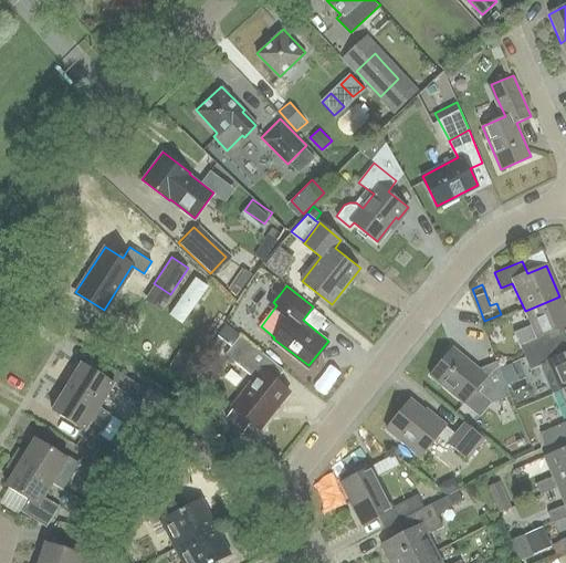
[(525,311),(531,324),(515,330),(526,360),(565,342),(565,312),(559,296),(525,311)]
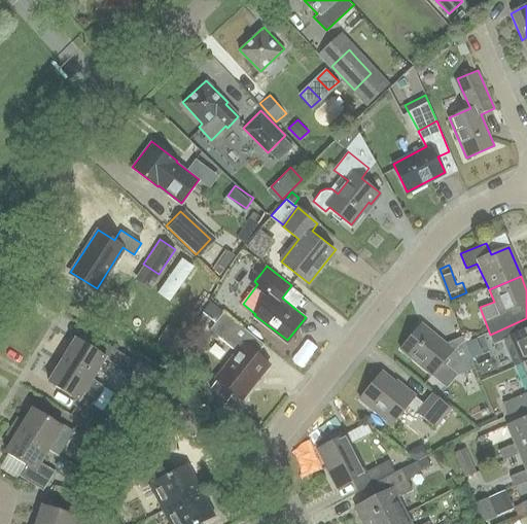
[(211,326),(223,336),(239,348),(215,378),(241,398),(269,363),(255,353),(265,342),(224,310),(211,326)]
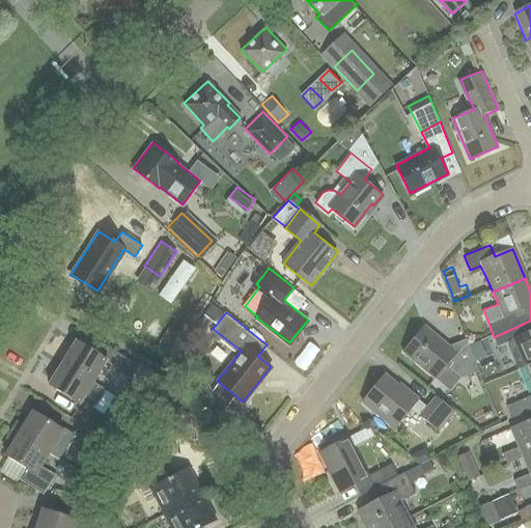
[(530,321),(494,337),(497,344),(507,340),(519,367),(524,365),(525,369),(530,367),(530,321)]
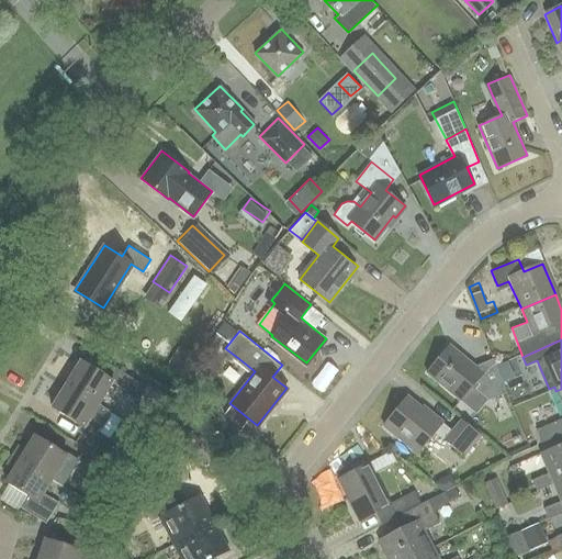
[(427,371),(428,372),(461,399),(472,384),(489,398),(508,389),(494,356),(475,366),(450,344),(427,371)]
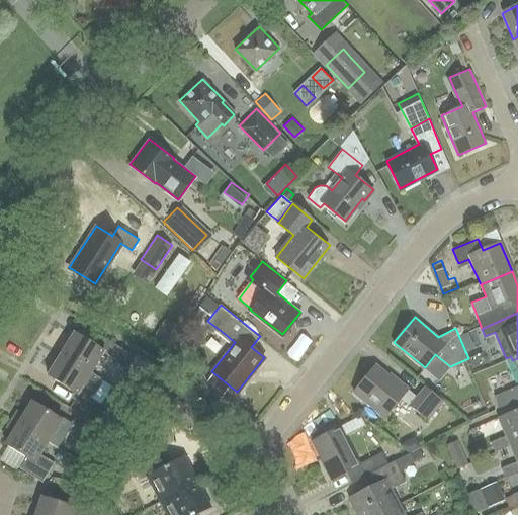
[(165,320),(155,334),(170,344),(179,329),(165,320)]
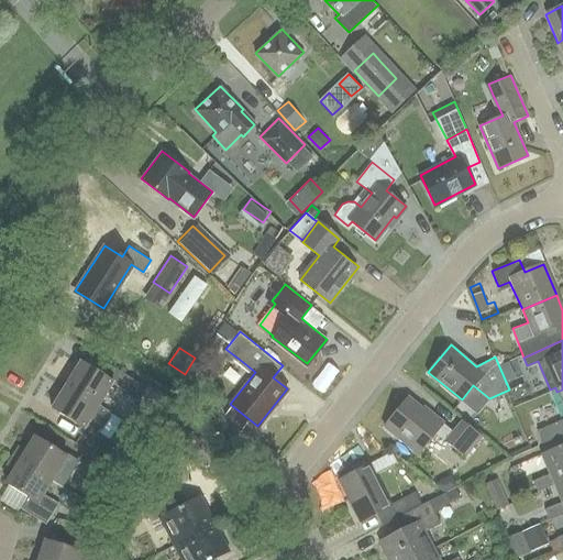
[(80,360),(66,383),(98,403),(99,404),(113,382),(127,391),(125,393),(139,402),(146,388),(133,380),(107,363),(101,373),(80,360)]
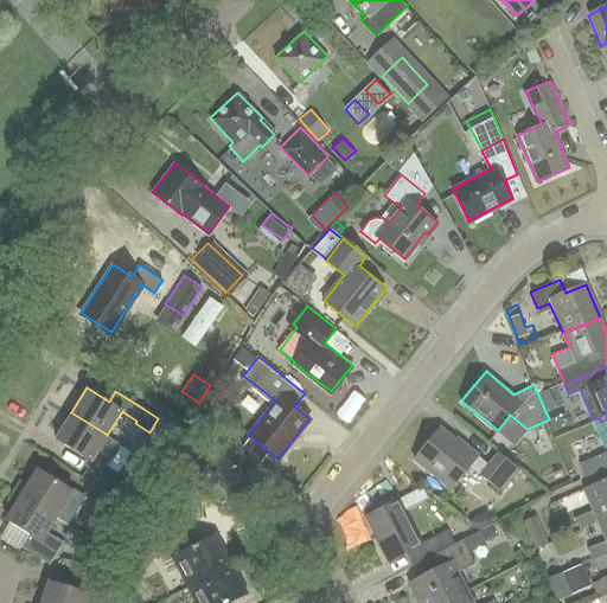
[(71,412),(56,437),(85,456),(82,462),(98,472),(104,461),(109,461),(119,446),(117,441),(107,435),(106,434),(71,412)]
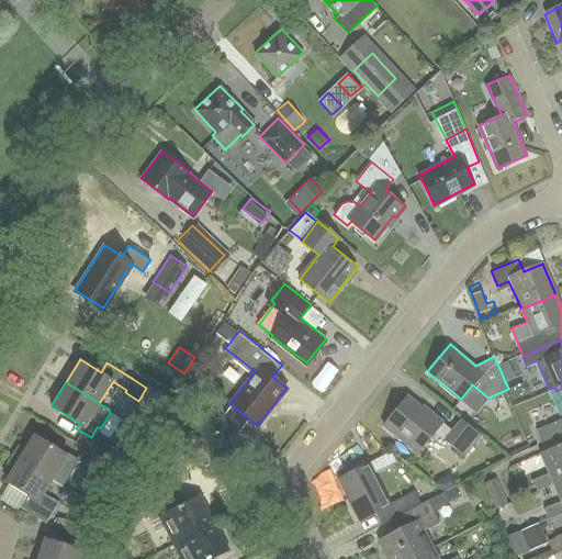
[(561,389),(555,391),(561,405),(561,420),(536,431),(542,445),(561,435),(561,389)]
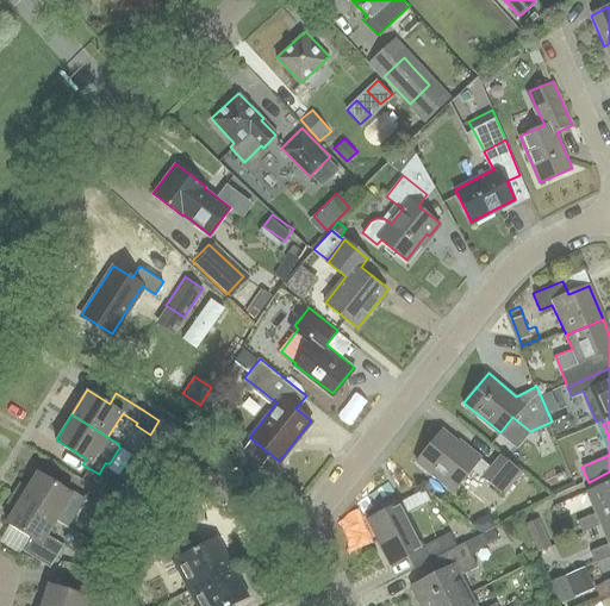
[(178,433),(169,447),(173,448),(179,451),(186,439),(180,436),(178,433)]
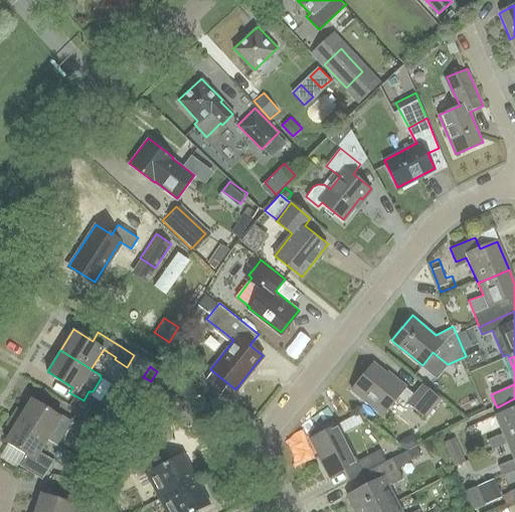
[(374,368),(353,390),(384,417),(398,400),(422,421),(439,402),(422,388),(414,397),(392,378),(389,381),(374,368)]
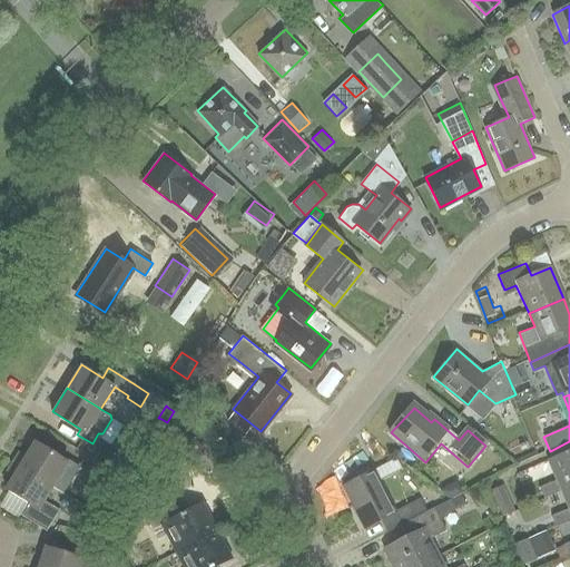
[(21,450),(12,465),(52,490),(56,486),(64,490),(79,465),(71,460),(69,463),(36,442),(28,455),(21,450)]
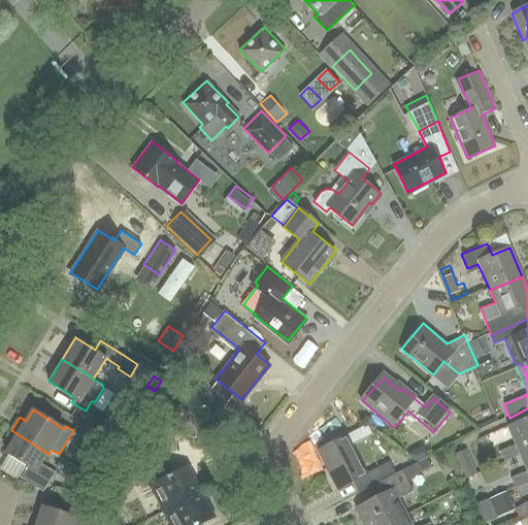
[(96,414),(89,425),(113,440),(120,430),(96,414)]
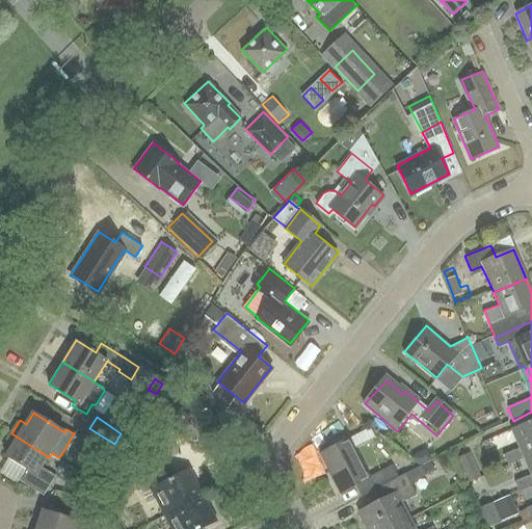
[(525,460),(531,456),(531,424),(513,433),(519,446),(504,453),(508,463),(523,456),(525,460)]
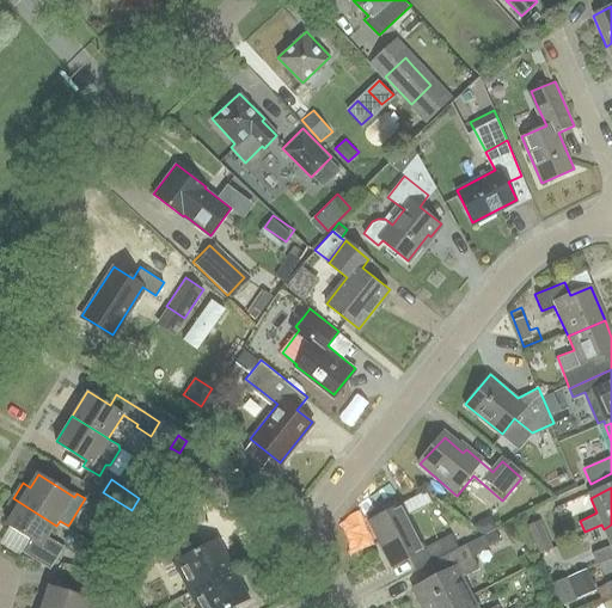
[(103,492),(95,504),(123,522),(132,510),(103,492)]
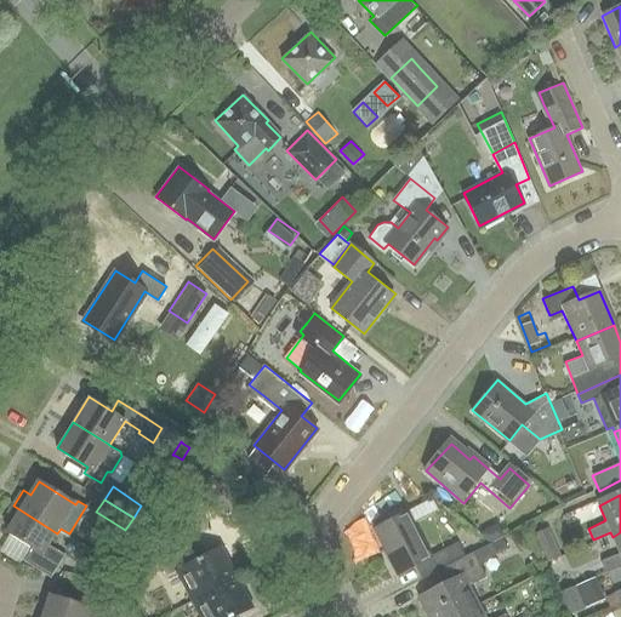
[(57,533),(13,506),(11,510),(17,515),(7,531),(32,547),(24,559),(52,577),(67,554),(50,544),(57,533)]
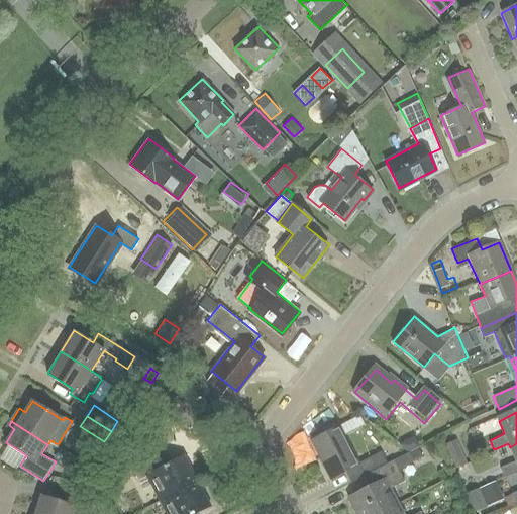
[(338,425),(312,438),(331,478),(345,471),(350,482),(362,476),(387,463),(381,450),(357,463),(338,425)]
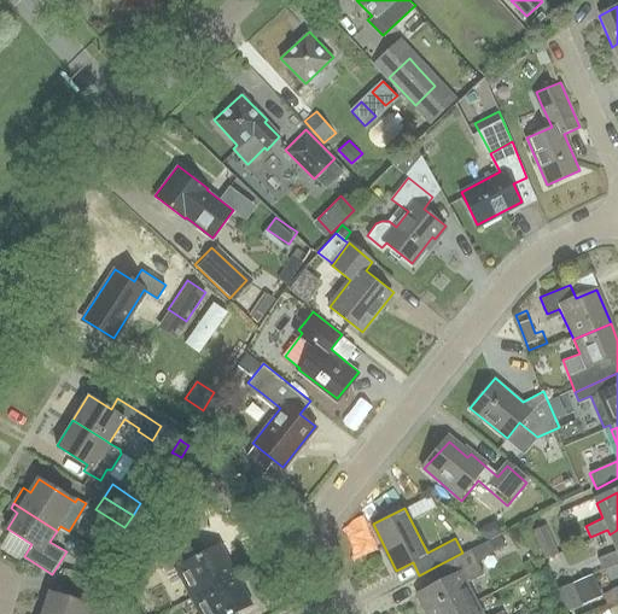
[(495,519),(478,530),(491,539),(503,532),(495,519)]
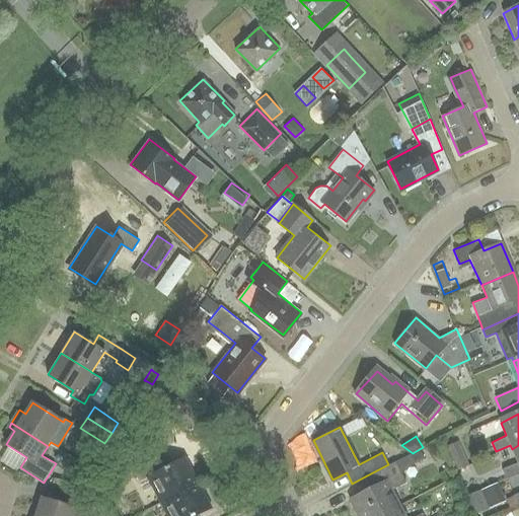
[(442,447),(452,470),(468,463),(458,440),(442,447)]
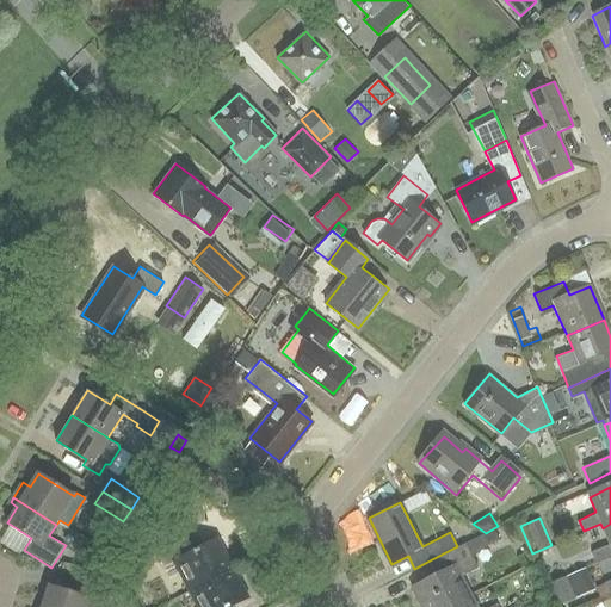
[(592,550),(594,556),(597,561),(610,553),(610,524),(603,528),(609,543),(592,550)]
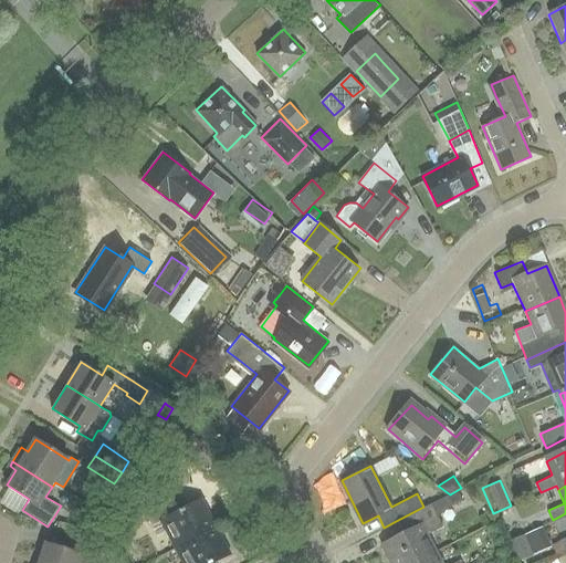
[(402,534),(379,545),(388,562),(408,562),(436,550),(427,533),(441,525),(438,517),(454,503),(456,504),(464,500),(460,490),(436,502),(425,508),(423,507),(396,521),(397,524),(402,534)]
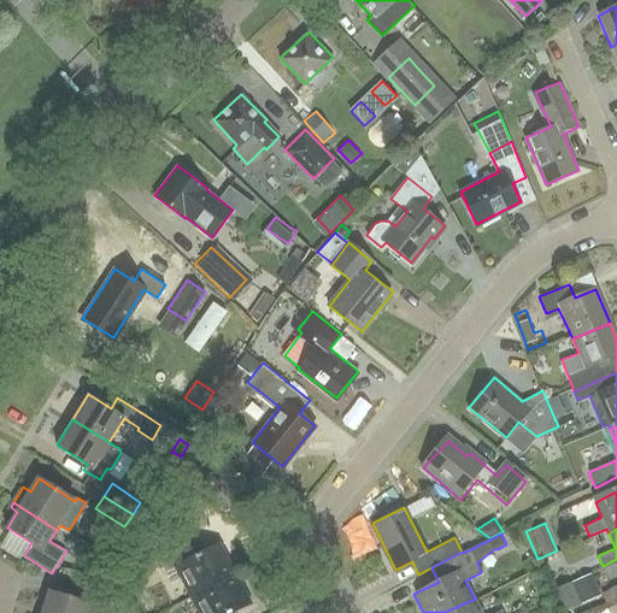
[(197,537),(158,556),(165,570),(175,565),(189,593),(234,569),(219,542),(204,550),(197,537)]
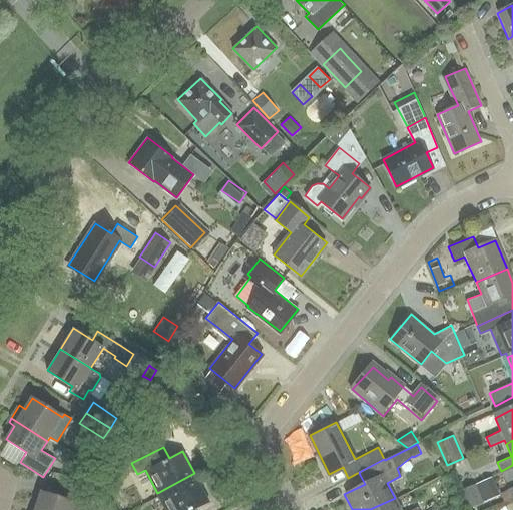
[(195,509),(194,507),(208,500),(194,473),(157,493),(166,509),(195,509)]
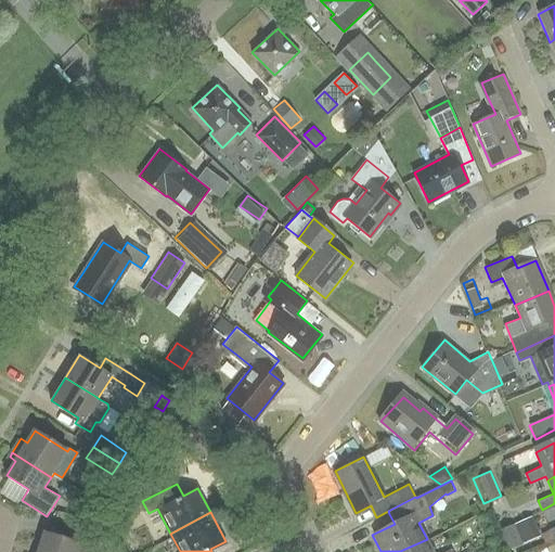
[(523,541),(514,522),(497,529),(506,550),(523,541)]
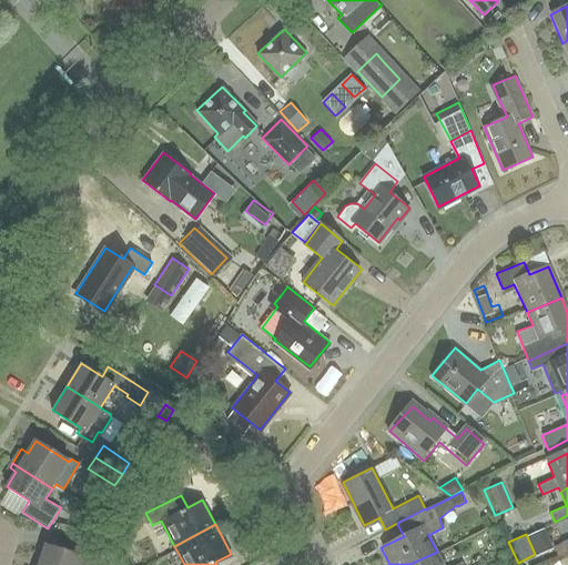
[(567,537),(555,544),(559,555),(567,551),(567,537)]
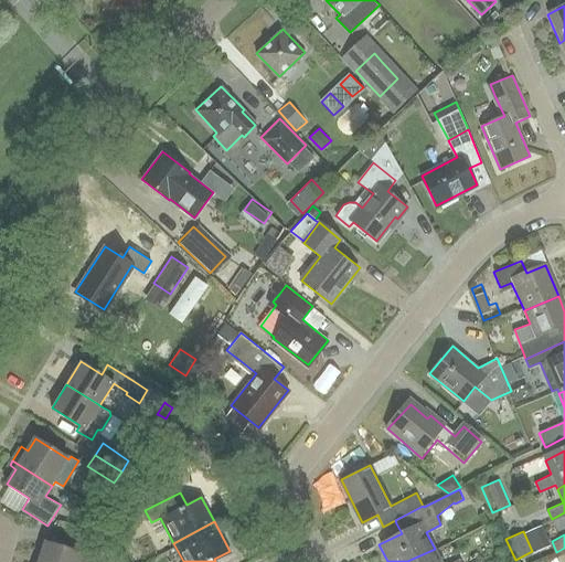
[(42,544),(35,561),(97,561),(102,549),(72,540),(68,553),(42,544)]
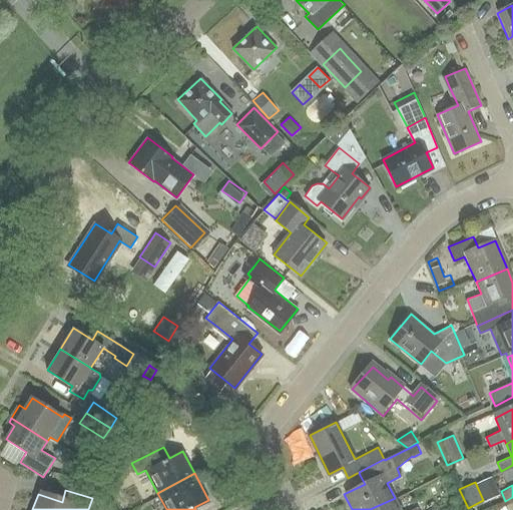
[(395,498),(370,509),(418,509),(415,509),(401,509),(397,502),(395,498)]
